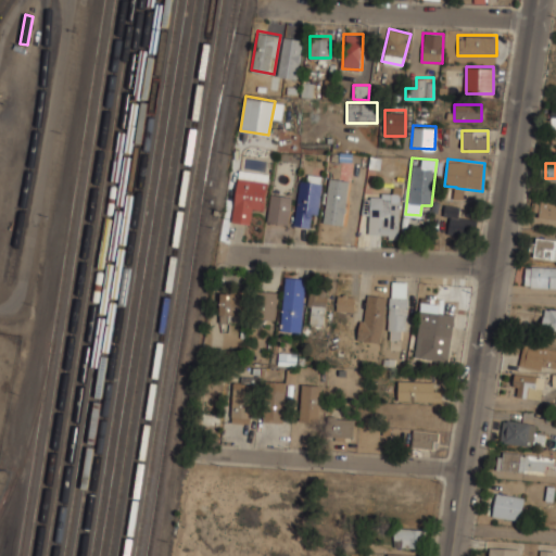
[(263,214),(269,173),(239,168),(230,220),(250,224),(252,212),(263,214)]
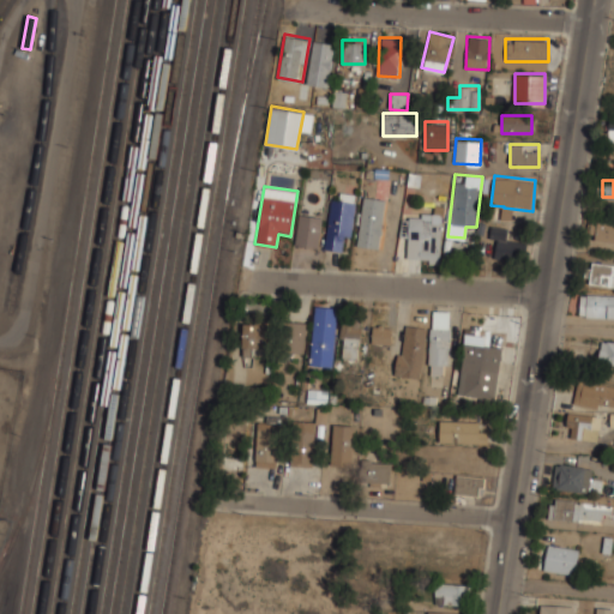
[(355,194),(331,191),(324,248),(348,252),(355,194)]
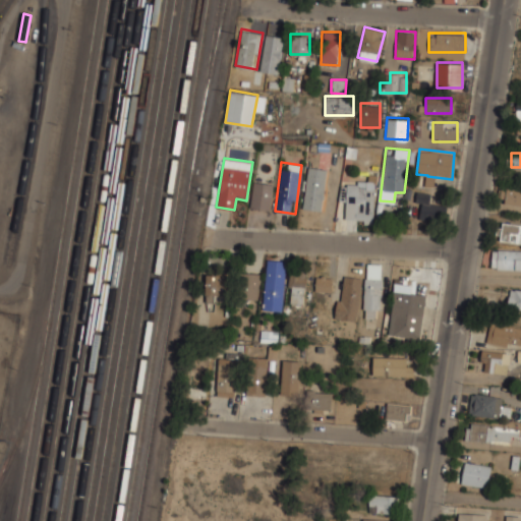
[(322,211),(327,168),(307,166),(302,209),(322,211)]
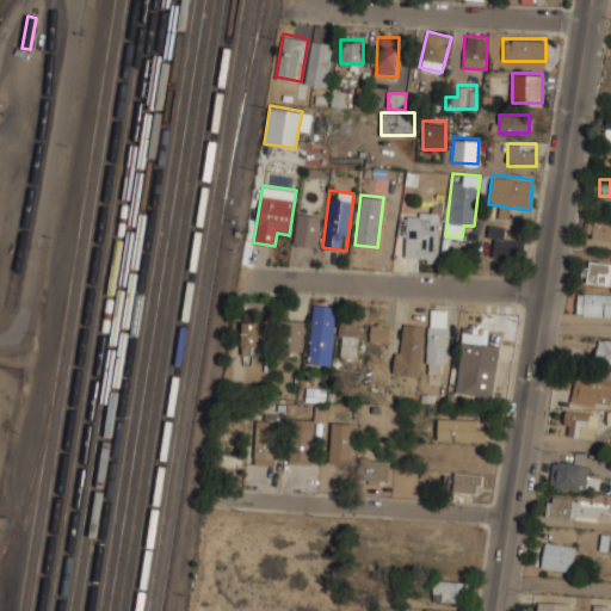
[(320,214),(297,211),(294,244),(316,246),(320,214)]
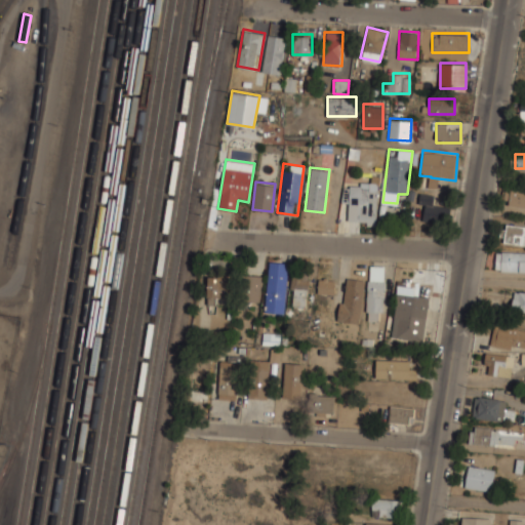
[(350,183),(349,224),(376,225),(377,184),(350,183)]
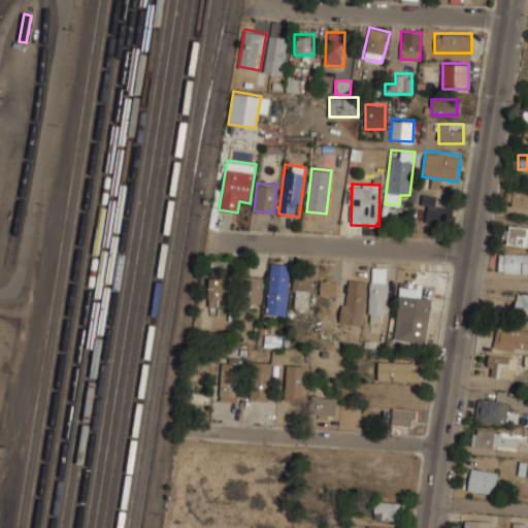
[(505,205),(527,208),(527,188),(508,185),(505,205)]
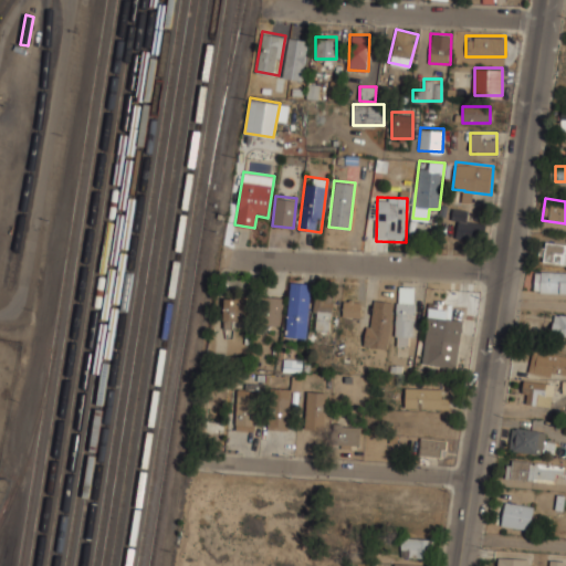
[(482,242),(485,222),(465,219),(467,211),(457,209),(452,237),(482,242)]
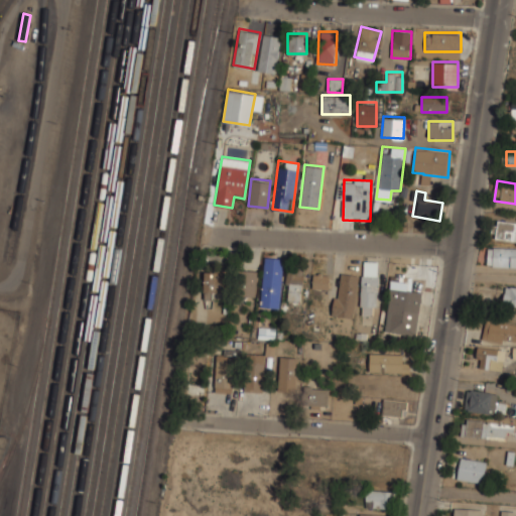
[(492,238),(515,240),(515,221),(494,219),(492,238)]
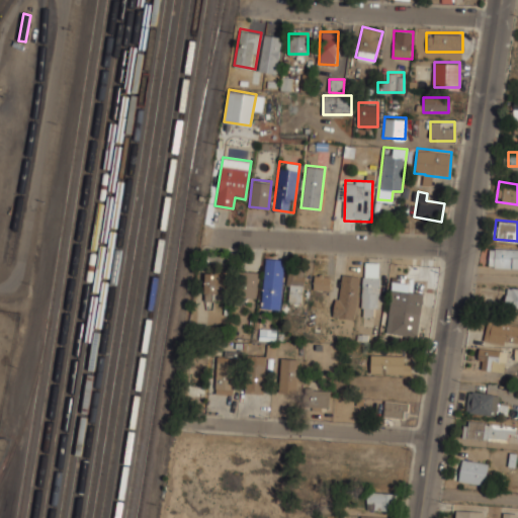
[(517,248),(488,248),(488,267),(517,267),(517,248)]
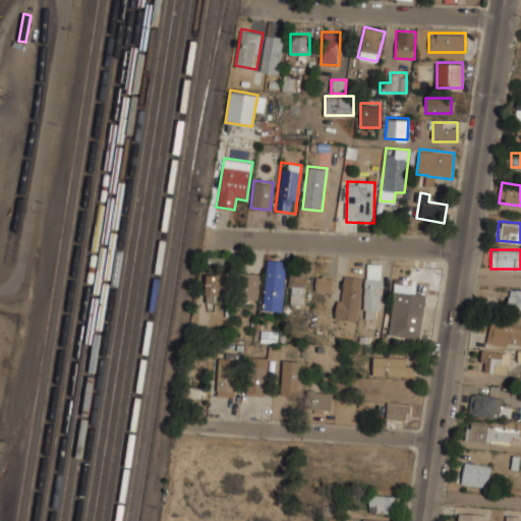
[(286,259),(266,258),(263,309),(282,310),(286,259)]
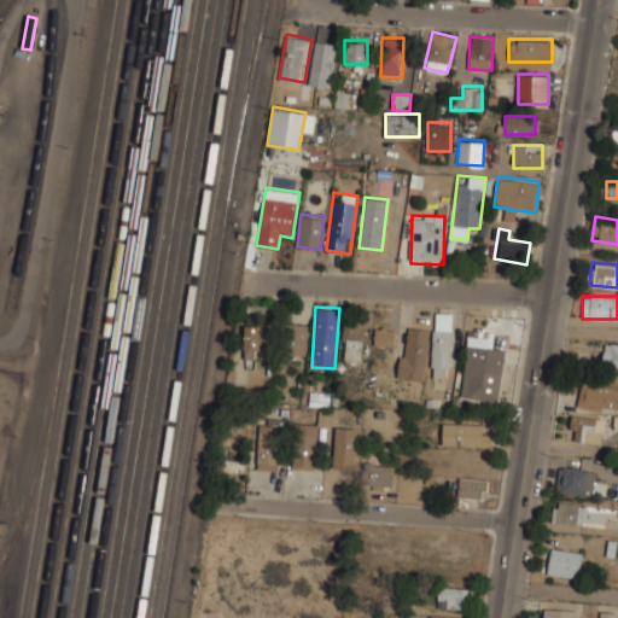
[(431,374),(452,375),(454,312),(433,310),(431,374)]
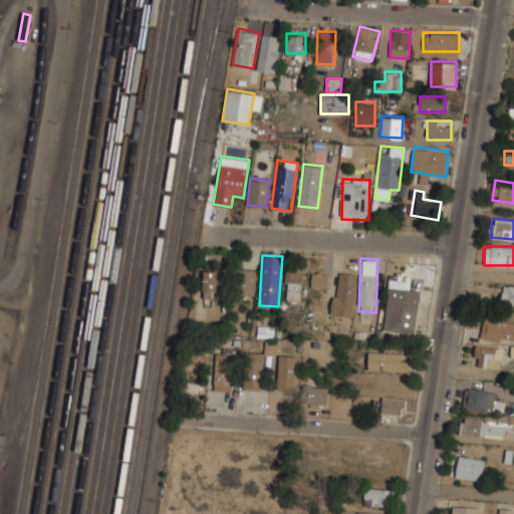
[(234,292),(253,294),(256,269),(236,267),(234,292)]
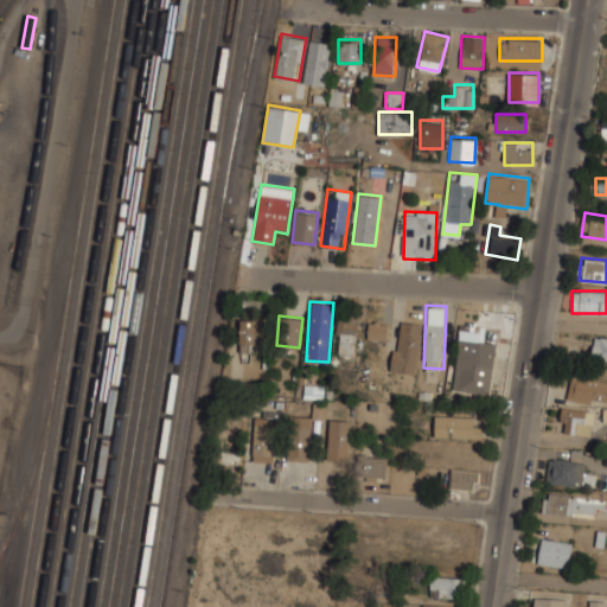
[(267,317),(240,317),(240,349),(267,349),(267,317)]
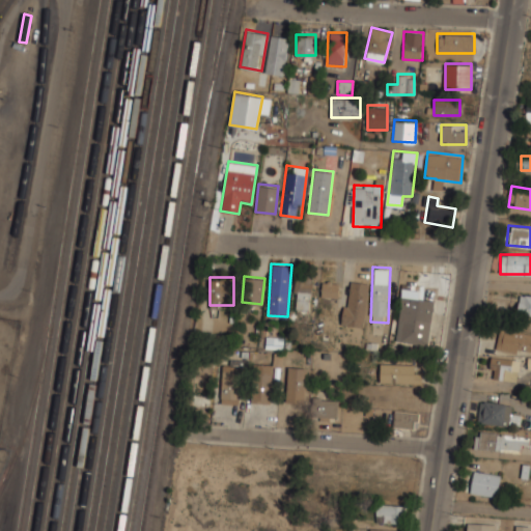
[(311,308),(311,277),(294,277),(294,308),(311,308)]
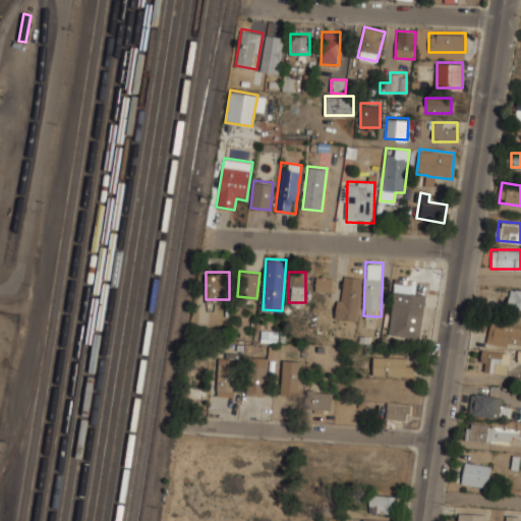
[(335,317),(356,321),(361,276),(340,274),(335,317)]
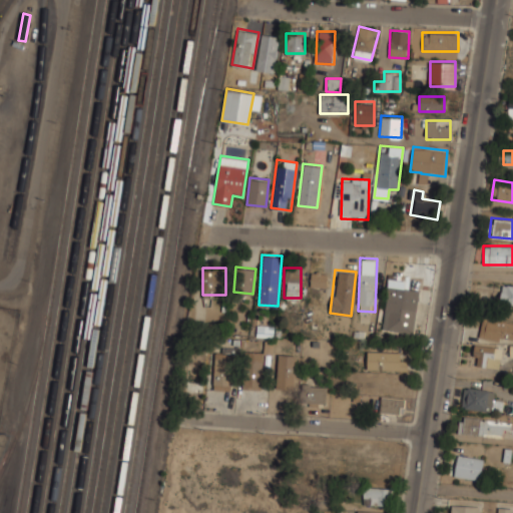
[(311,288),(327,288),(327,272),(311,272),(311,288)]
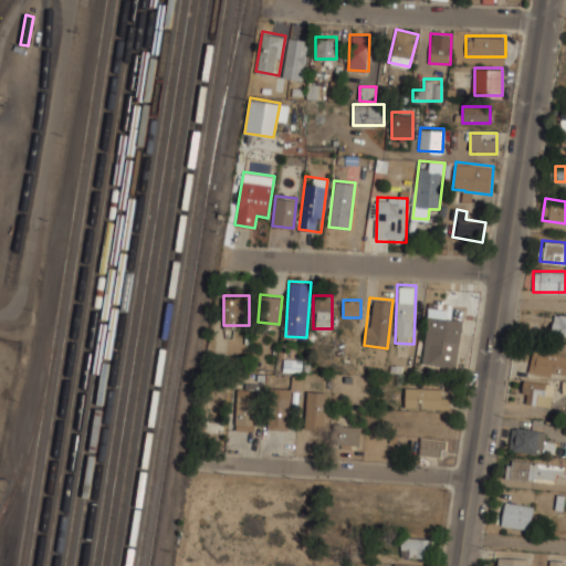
[(423,352),(430,353),(429,364),(457,366),(461,318),(451,317),(453,303),(428,301),(423,352)]
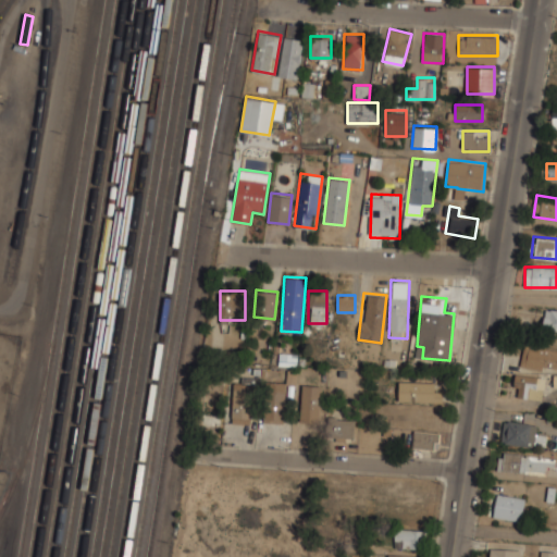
[(556,335),(556,307),(545,306),(543,334),(556,335)]
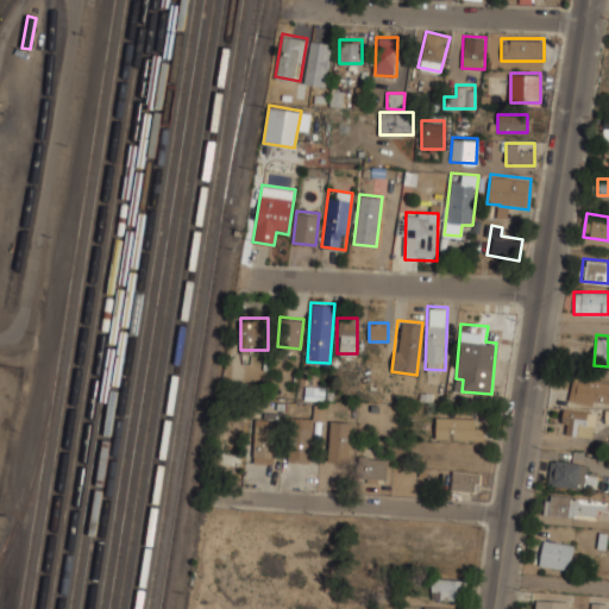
[(608,407),(608,382),(573,375),(567,399),(608,407)]
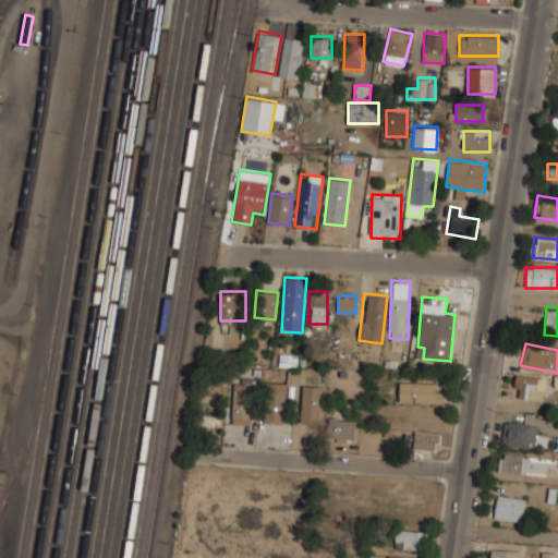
[(296,365),(296,353),(278,353),(278,365),(296,365)]
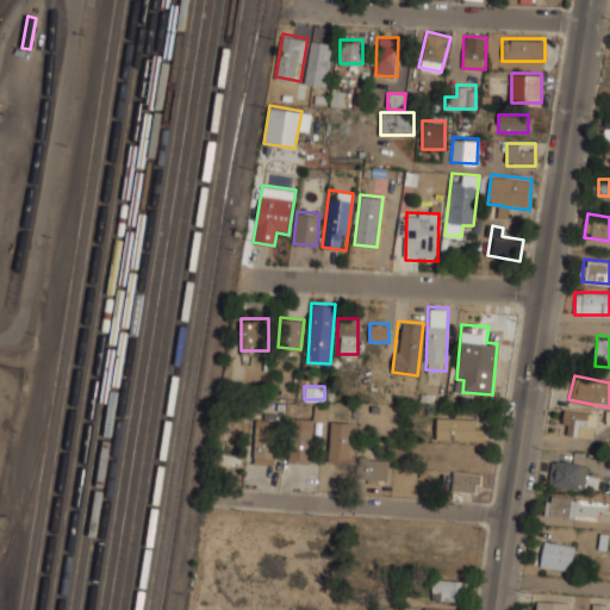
[(592,437),(595,410),(564,406),(561,434),(592,437)]
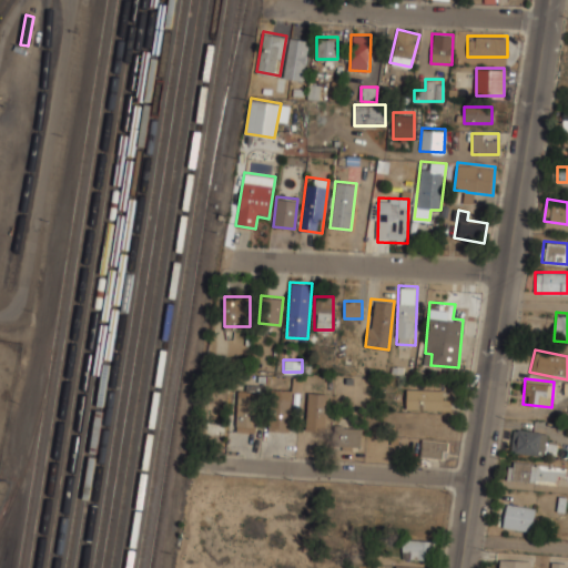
[(406,409),(450,409),(450,387),(406,387),(406,409)]
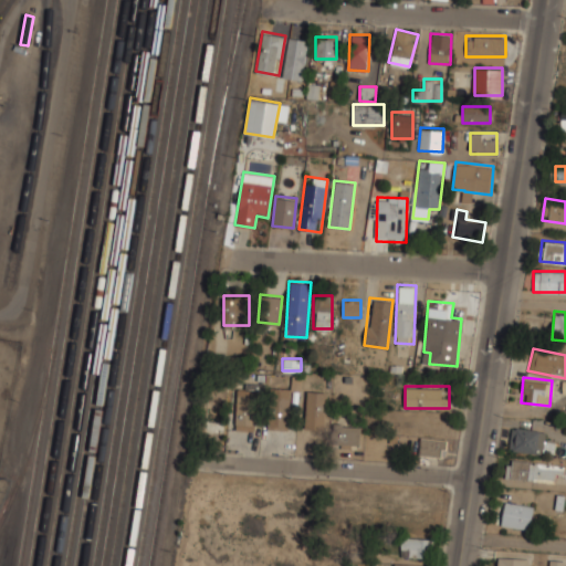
[(236,430),(258,430),(258,387),(236,387),(236,430)]
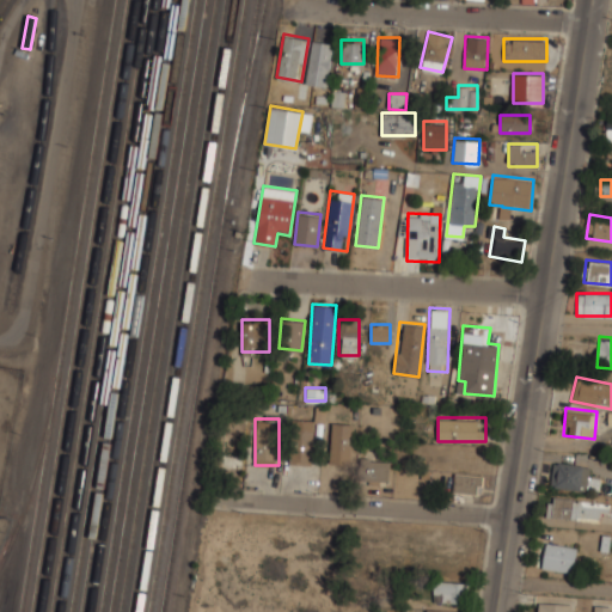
[(313,464),(313,421),(291,421),(291,464),(313,464)]
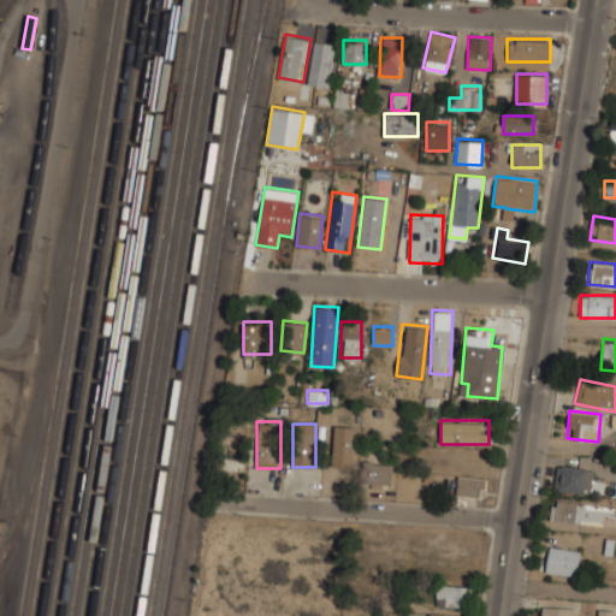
[(355,425),(332,425),(332,466),(355,466),(355,425)]
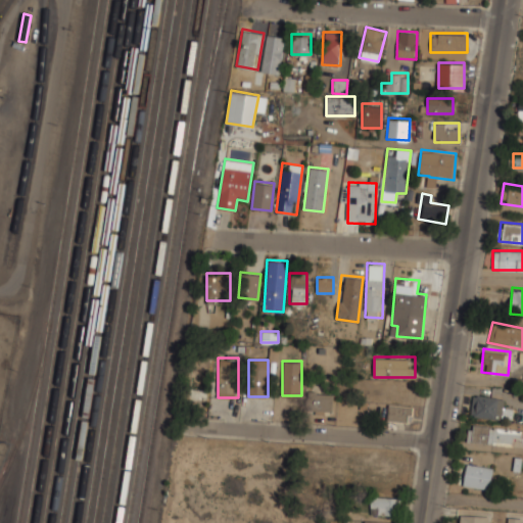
[(207,399),(207,362),(189,362),(189,399),(207,399)]
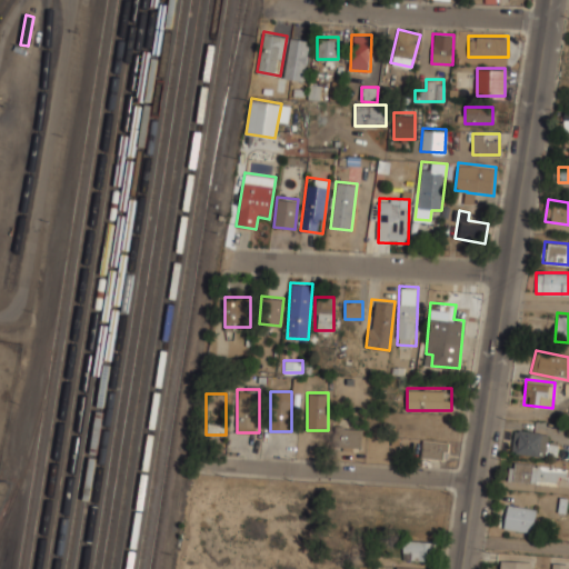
[(339,448),(361,448),(361,427),(339,426),(339,448)]
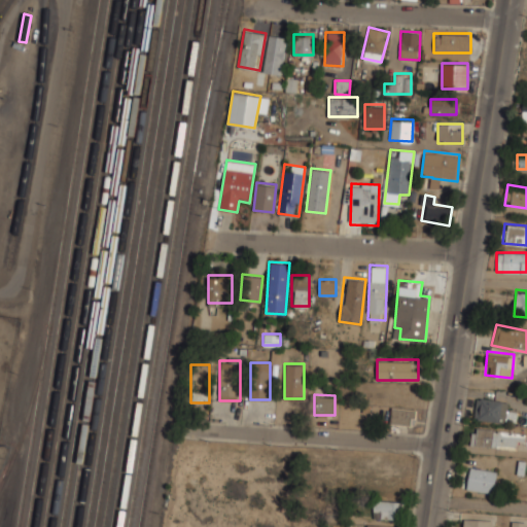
[(473,420),(506,422),(507,399),(476,397),(473,420)]
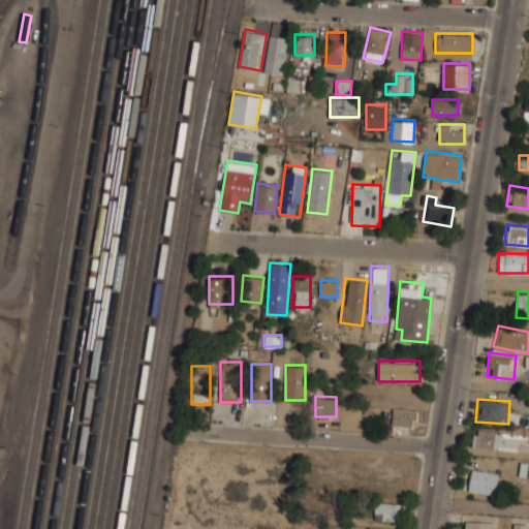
[(416,427),(417,409),(392,408),(392,426),(416,427)]
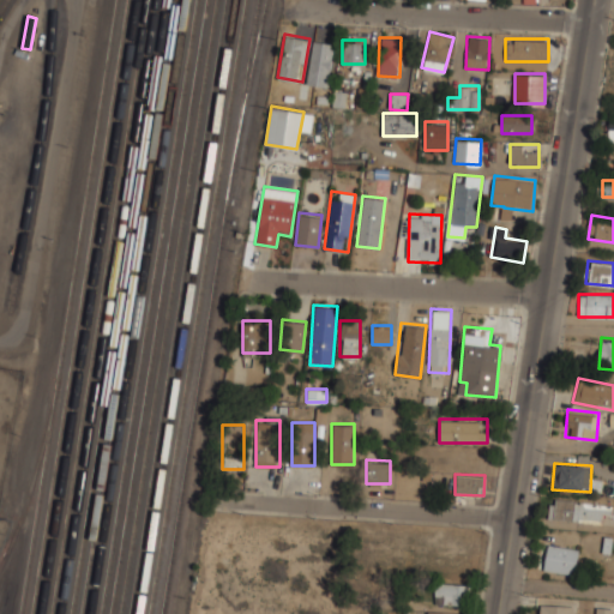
[(611,515),(612,504),(549,495),(547,517),(601,524),(602,513),(611,515)]
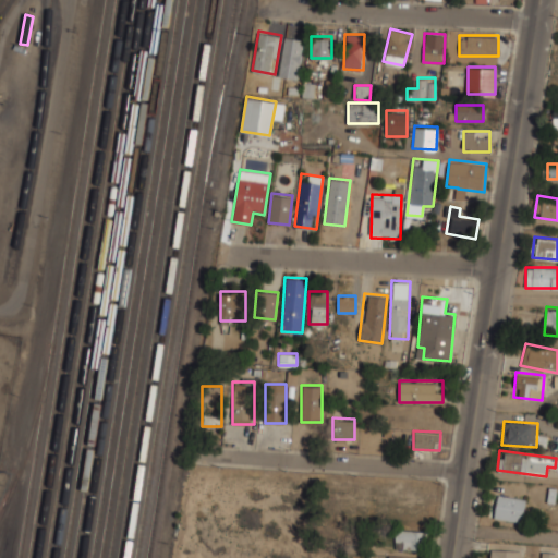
[(523,522),(526,497),(497,494),(494,519),(523,522)]
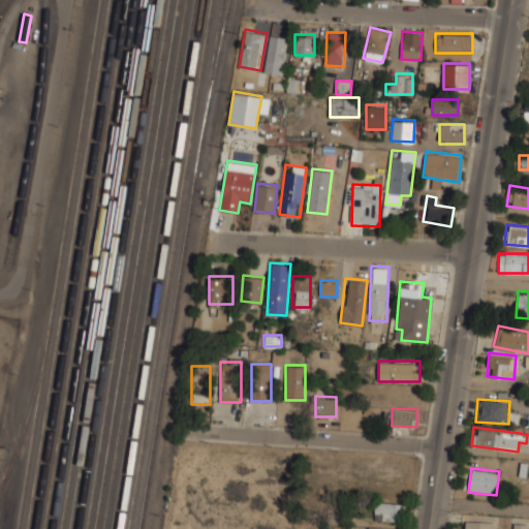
[(374,520),(403,520),(403,501),(374,501),(374,520)]
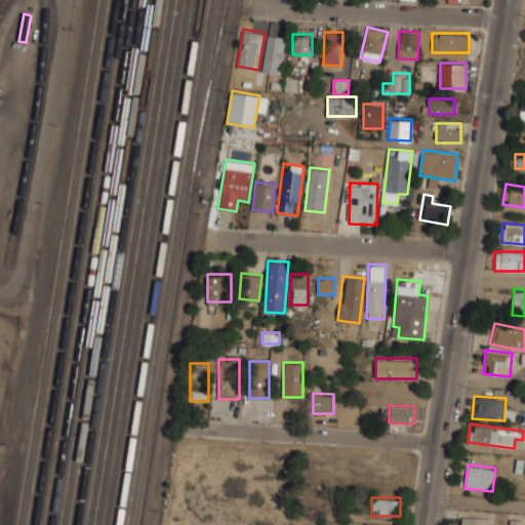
[(490,524),(491,516),(461,516),(460,524),(490,524)]
